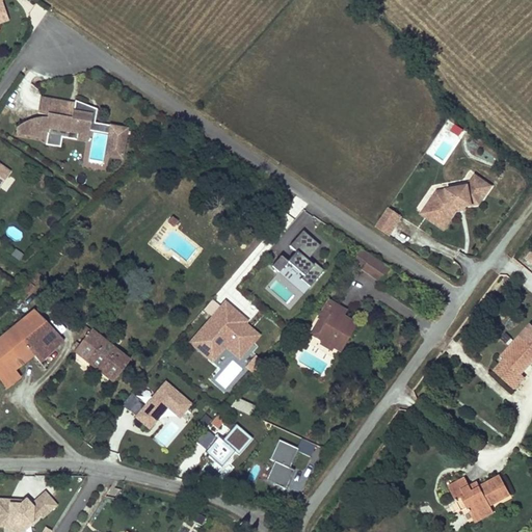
[(42,100),(38,115),(49,117),(51,105),(75,109),(75,105),(42,100)]
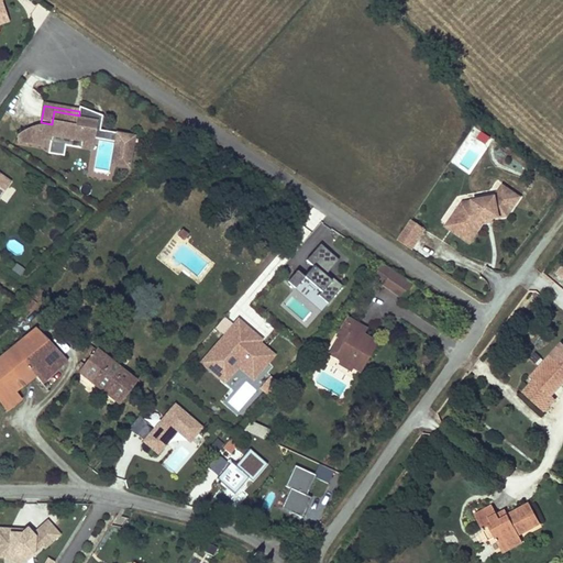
[(51,141),(48,154),(59,156),(62,143),(66,143),(66,147),(83,150),(84,143),(94,144),(94,140),(98,118),(92,117),(94,112),(80,108),(79,111),(79,116),(54,111),(52,124),(52,128),(50,128),(45,128),(42,128),(40,128),(37,129),(35,129),(34,129),(33,130),(31,130),(30,131),(28,132),(22,134),(19,136),(19,142),(43,146),(44,140),(51,141)]
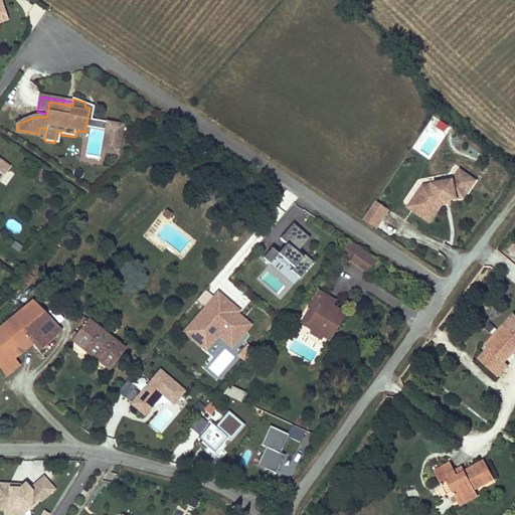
[(118,124),(92,120),(94,107),(90,105),(90,108),(86,128),(106,131),(102,152),(119,155),(119,150),(111,149),(113,142),(109,142),(111,133),(116,134),(118,124)]
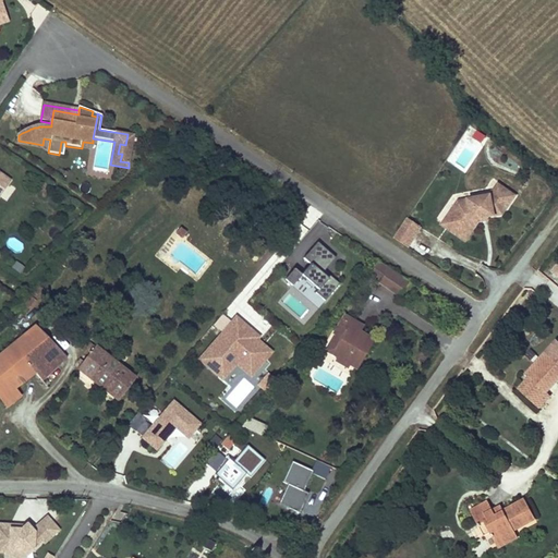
[(485,136),(476,130),(472,136),(481,143),(485,136)]
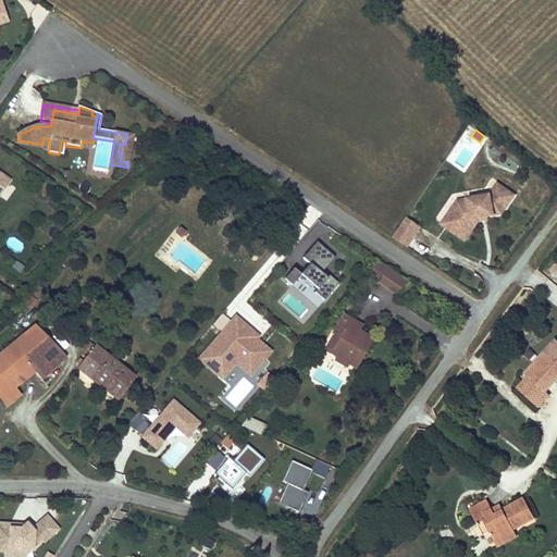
[(134,135),(127,134),(125,145),(120,144),(118,153),(122,153),(120,161),(128,162),(134,135)]
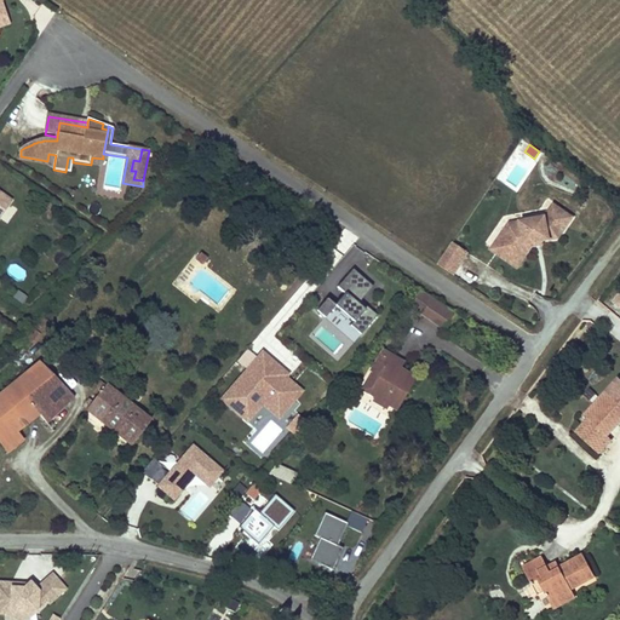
[(0,217),(11,201),(0,193),(0,217)]
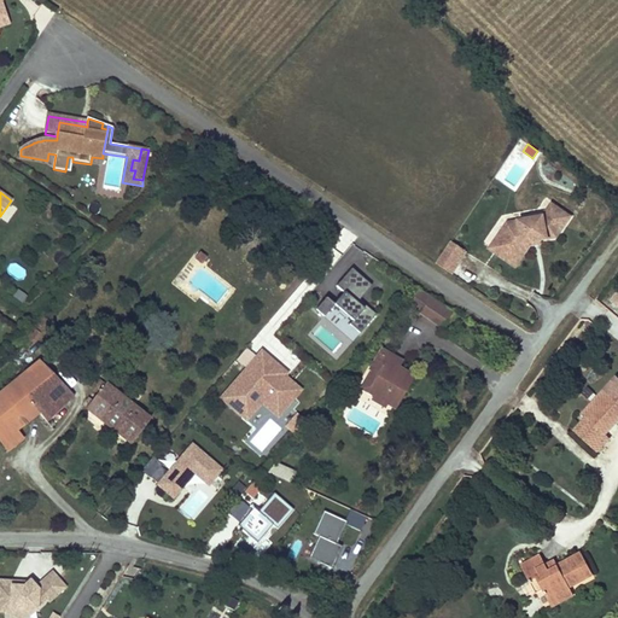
[(570,215),(552,202),(543,214),(507,221),(495,239),(516,254),(524,240),(531,239),(530,237),(540,234),(540,238),(557,234),(570,215)]
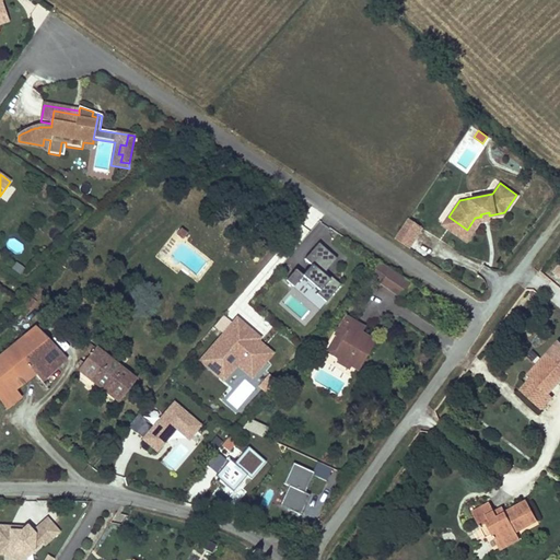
[(9,185),(1,199),(8,202),(15,188),(9,185)]
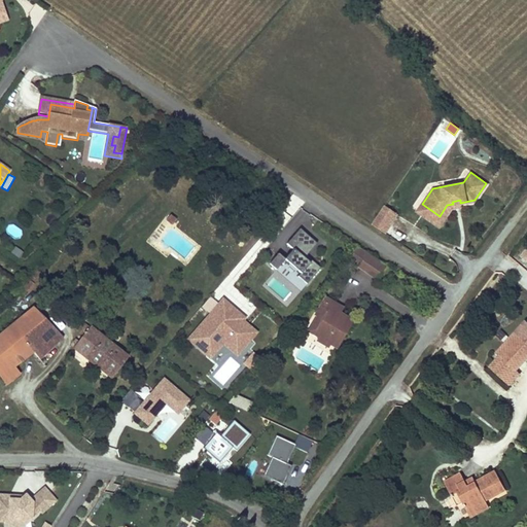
[(422,204),(418,210),(440,225),(452,207),(461,205),(460,203),(460,200),(452,202),(453,204),(447,205),(440,216),(422,204)]
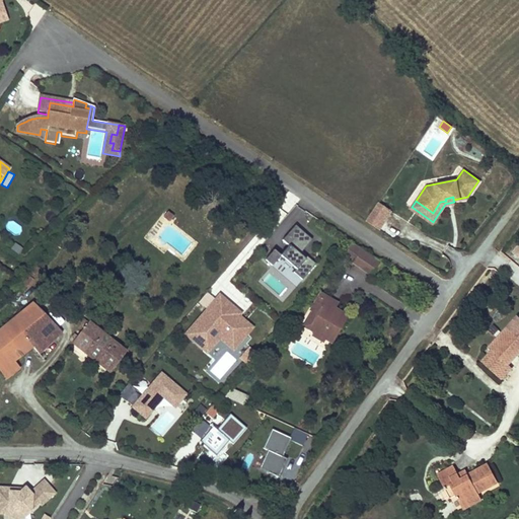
[(391,211),(379,202),(366,221),(379,230),(391,211)]
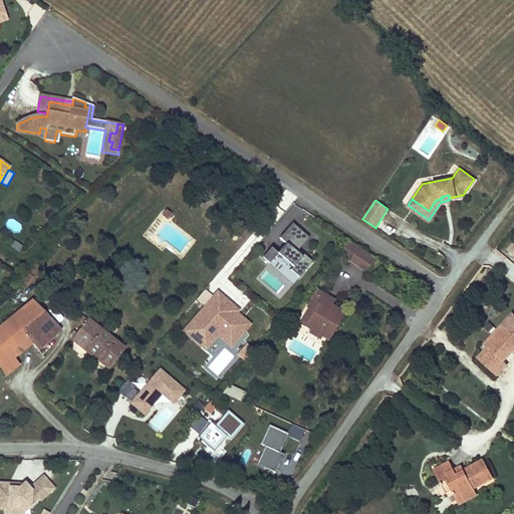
[(170,219),(173,215),(168,210),(164,215),(170,219)]
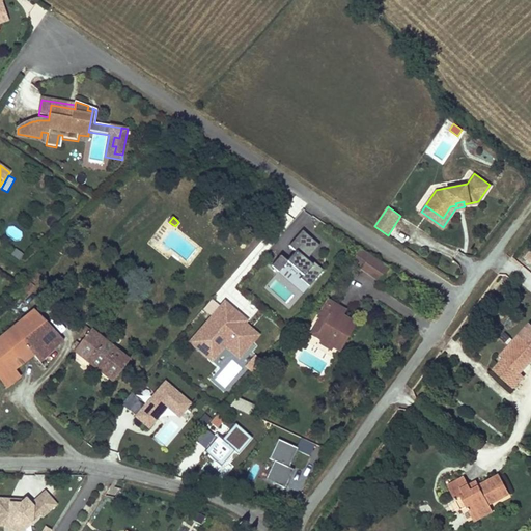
[(323,272),(313,263),(312,266),(310,262),(311,261),(308,259),(319,246),(303,230),(289,246),(296,252),(287,261),(281,255),(272,266),(279,272),(284,266),(301,279),(295,286),(303,294),(323,272)]
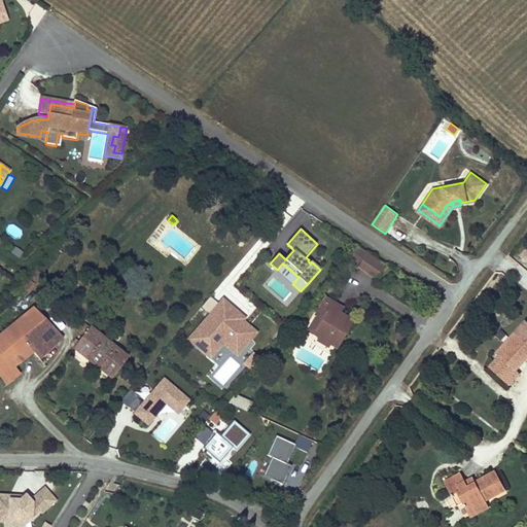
[(26,253),(16,247),(12,253),(22,259),(26,253)]
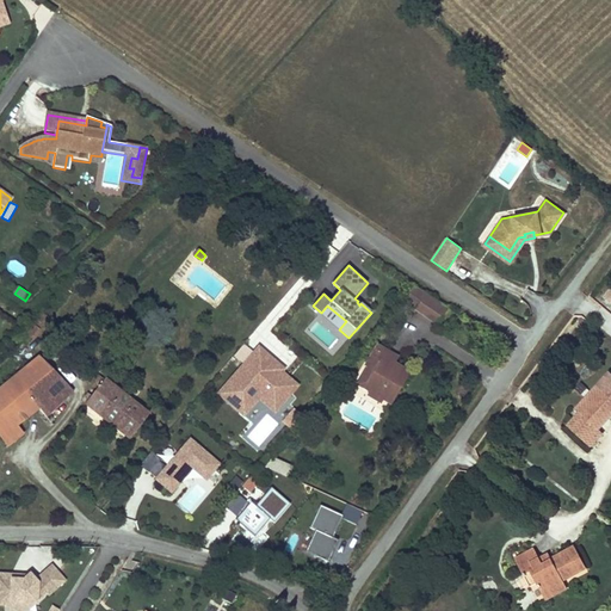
[(449,309),(425,292),(414,309),(438,325),(449,309)]
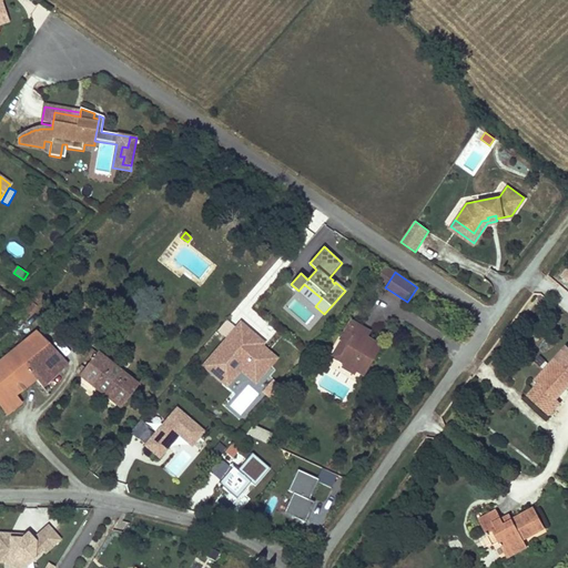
[(0,359),(37,328),(30,326),(17,337),(10,330),(23,321),(22,317),(24,316),(27,317),(37,307),(27,298),(1,325),(7,333),(0,337),(0,359)]
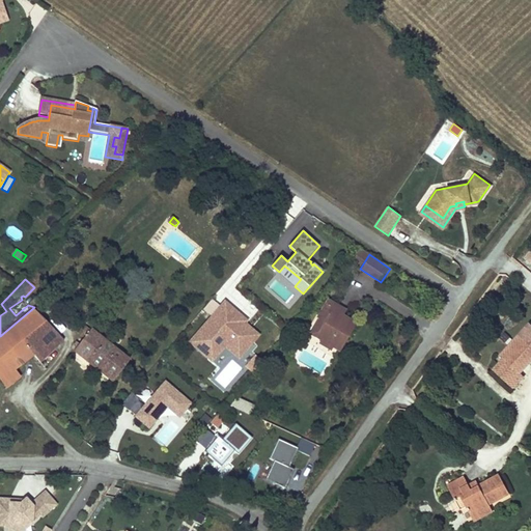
[(28,305),(22,300),(9,308),(16,315),(28,305)]
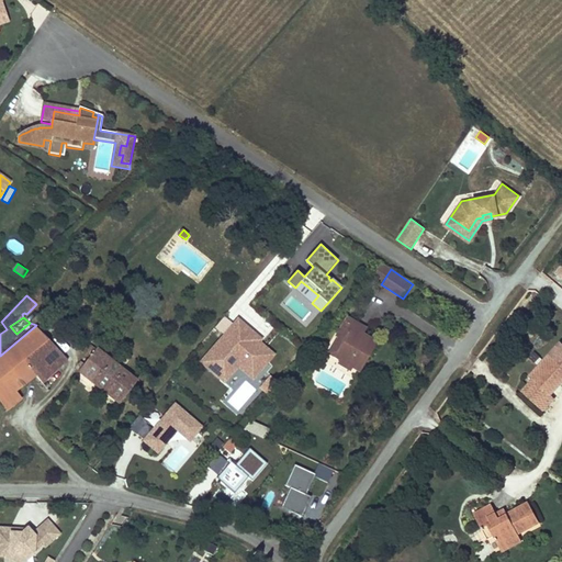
[(272,355),(250,337),(254,334),(238,321),(198,369),(216,384),(234,364),(251,380),(272,355)]
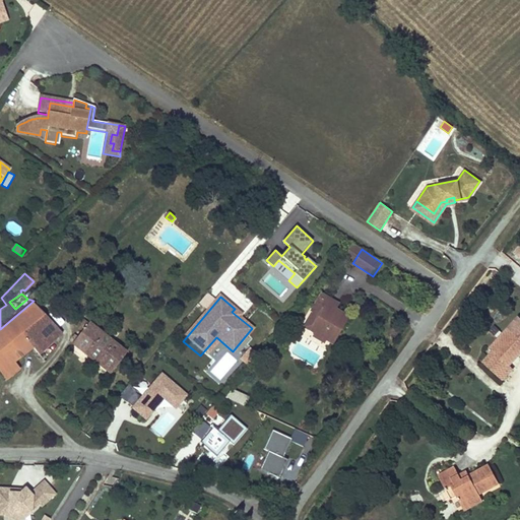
[(318,305),(313,313),(318,316),(310,329),(317,333),(315,337),(323,341),(325,338),(333,343),(349,317),(335,309),(328,305),(329,303),(319,297),(315,303),(318,305)]
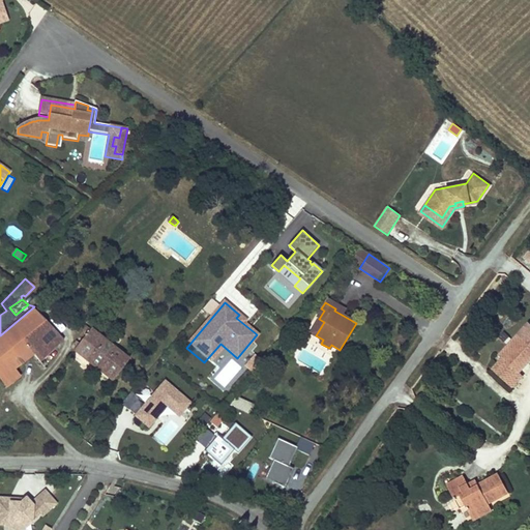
[(335,308),(334,311),(342,315),(344,310),(337,305),(335,308)]
